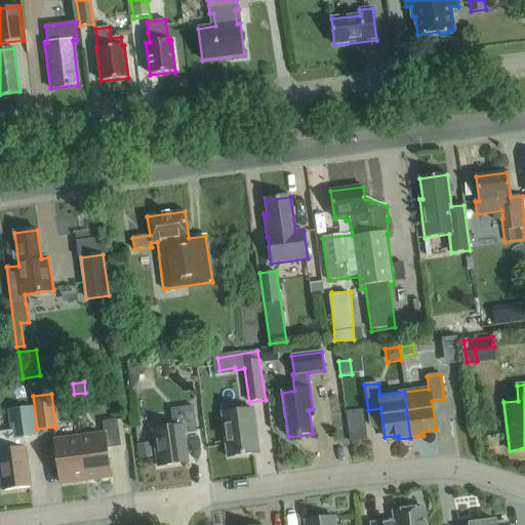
[(158,467),(188,462),(184,432),(197,430),(193,405),(170,409),(173,428),(153,431),(158,467)]
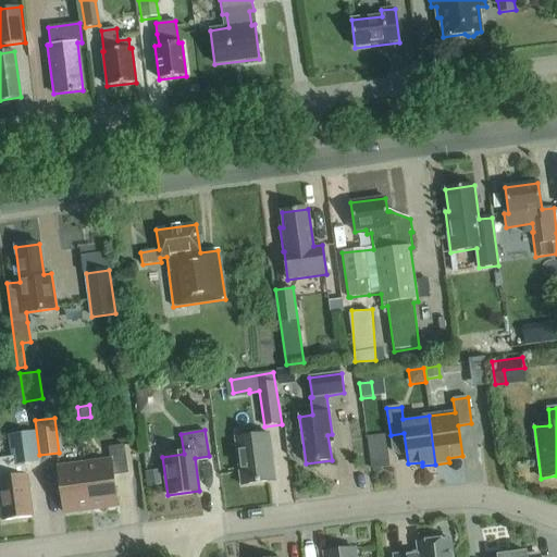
[(0,496),(3,521),(33,518),(25,462),(39,460),(36,432),(9,435),(11,457),(0,458),(0,496)]
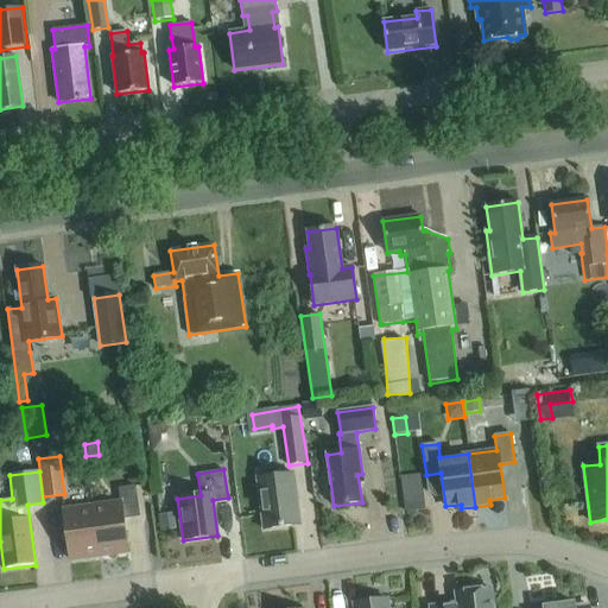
[(301,525),(293,474),(257,479),(264,530),(301,525)]
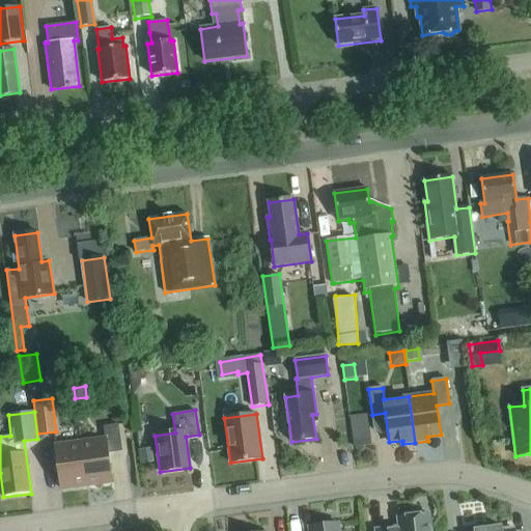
[(106,439),(81,443),(87,486),(112,483),(108,454),(121,452),(118,425),(104,427),(106,439)]
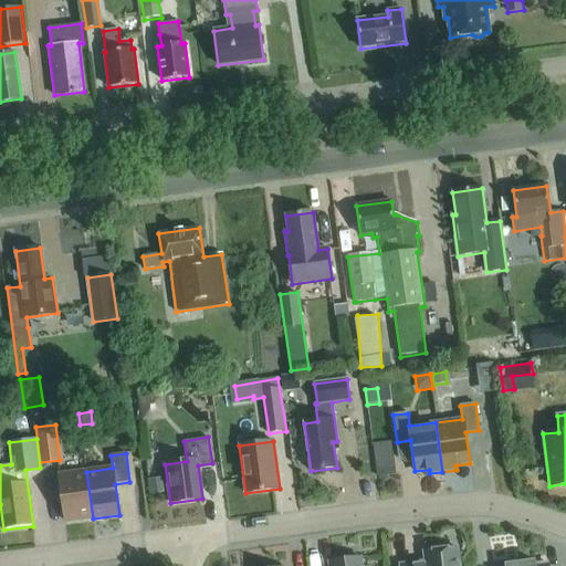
[(93,519),(86,472),(59,475),(65,522),(93,519)]
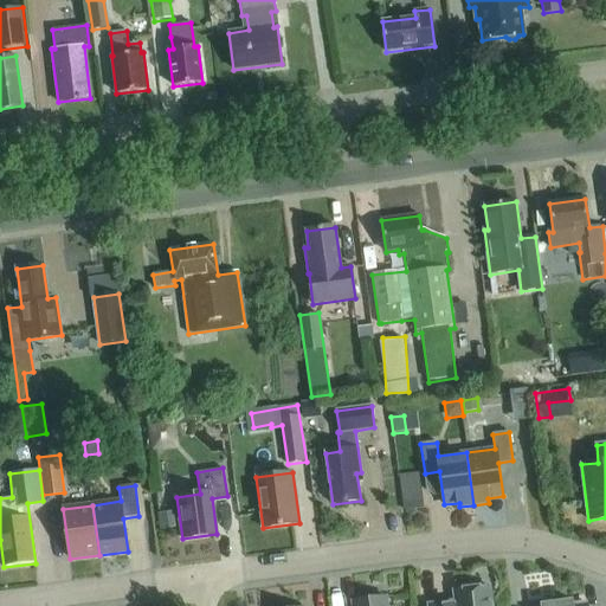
[(158,514),(160,529),(176,527),(174,511),(158,514)]
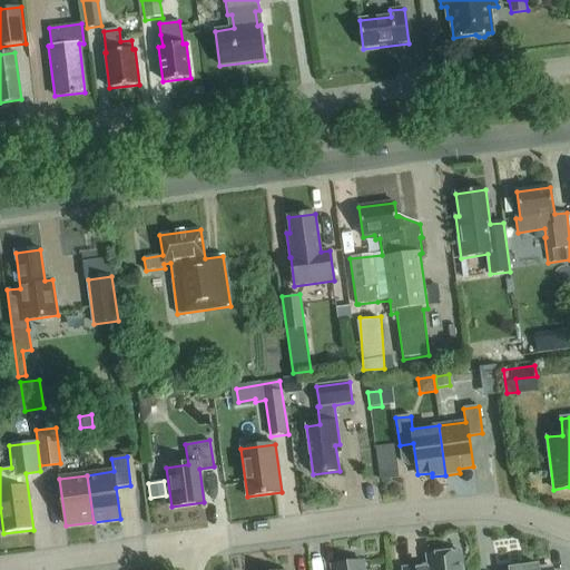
[(461,569),(460,552),(428,557),(429,567),(403,569),(461,569)]
